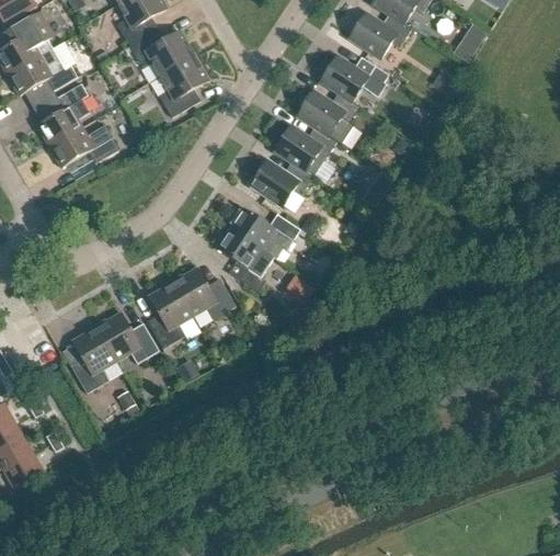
[(0,19),(2,23),(11,18),(35,3),(33,0),(0,0),(0,19)]
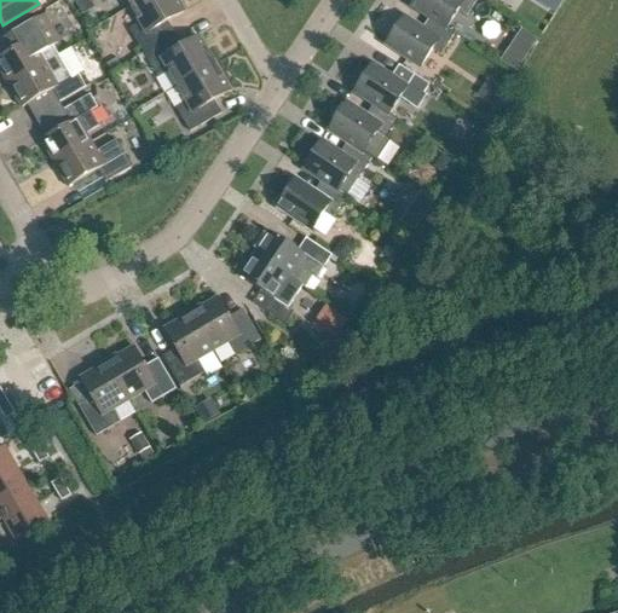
[(183,7),(178,0),(133,0),(130,3),(139,19),(130,25),(143,48),(174,30),(167,17),(183,7)]
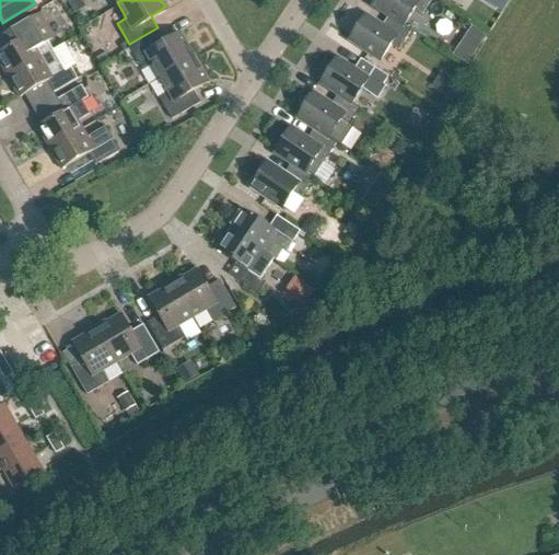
[(372,0),(371,1),(387,12),(403,22),(414,7),(420,12),(428,0),(372,0)]
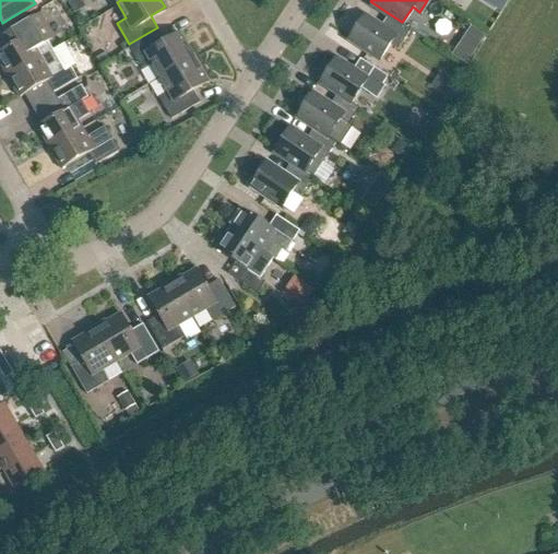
[(0,61),(7,72),(39,54),(35,46),(47,38),(52,35),(45,22),(38,10),(14,24),(0,32),(0,37),(4,45),(0,47),(0,61)]
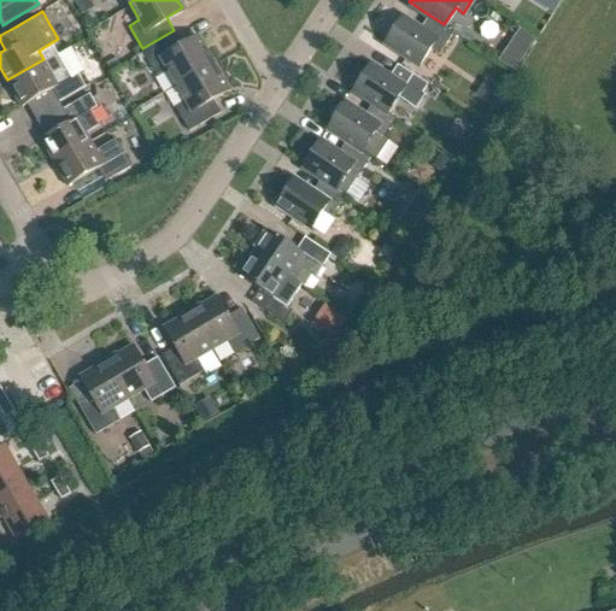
[(438,51),(452,30),(444,24),(427,13),(420,25),(400,13),(383,40),(418,63),(429,46),(438,51)]
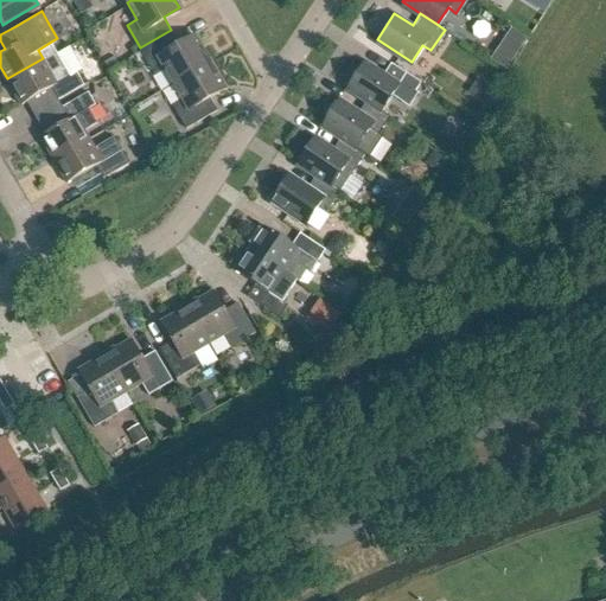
[(499,65),(521,33),(504,23),(483,55),(499,65)]
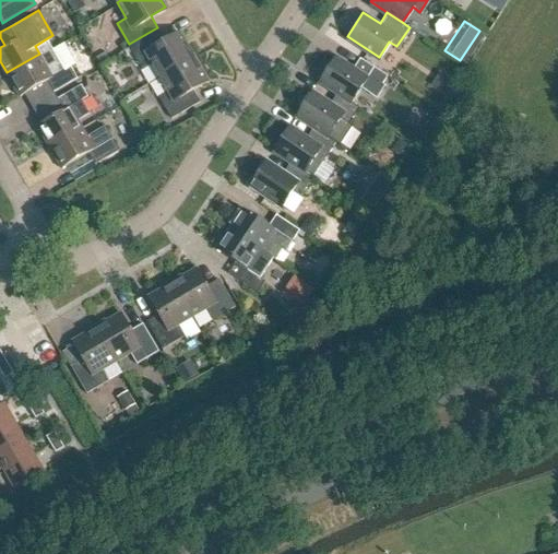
[(164,38),(157,27),(129,44),(141,65),(151,60),(158,74),(192,55),(178,30),(164,38)]
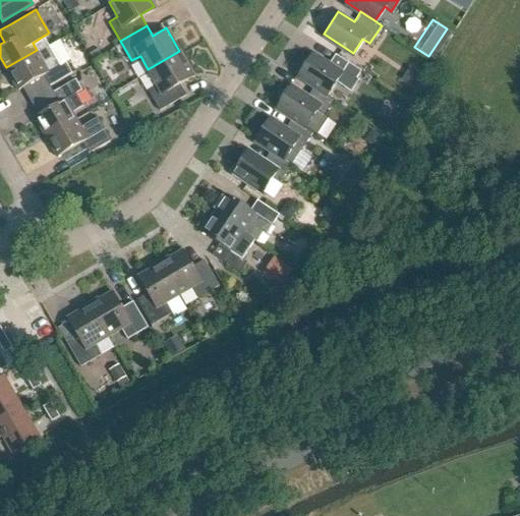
[(33,43),(37,50),(6,67),(17,88),(43,72),(49,83),(71,70),(65,59),(59,62),(44,36),(33,43)]
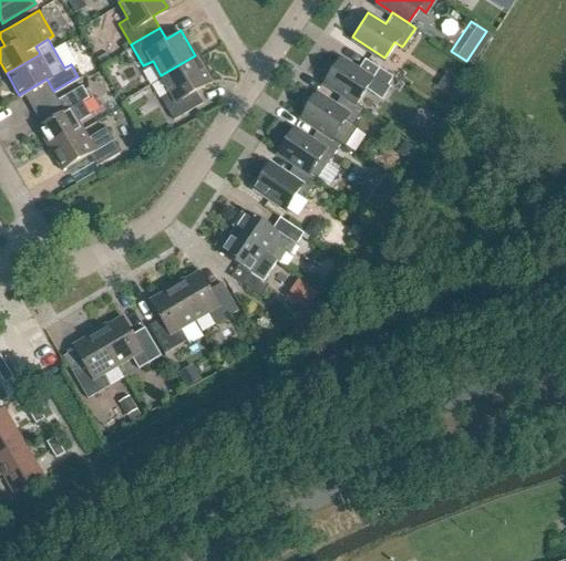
[(211,80),(195,55),(161,75),(170,90),(161,95),(173,117),(202,101),(195,89),(211,80)]
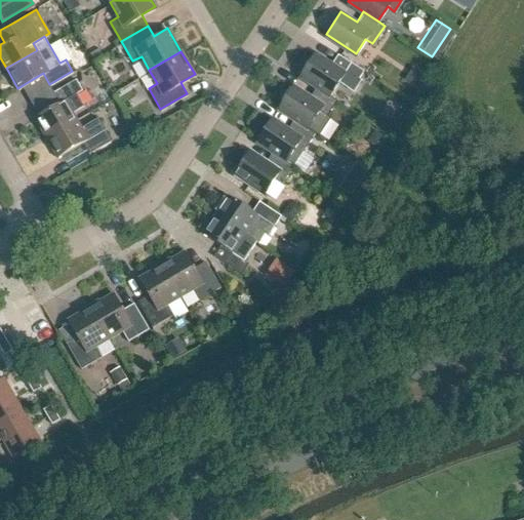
[(329,93),(338,79),(346,84),(358,66),(337,51),(330,63),(314,51),(299,74),(315,84),(329,93)]
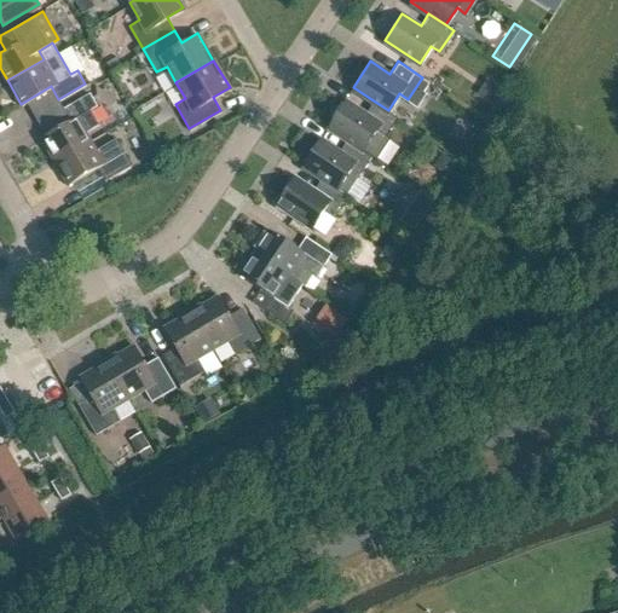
[(98,122),(90,108),(97,103),(90,91),(62,107),(69,119),(40,136),(53,160),(90,138),(85,129),(98,122)]
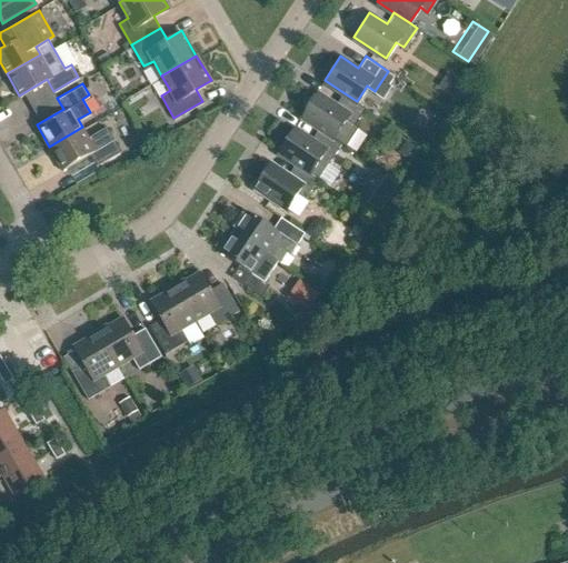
[(334,137),(344,121),(351,127),(365,107),(357,101),(341,91),(335,102),(317,91),(301,116),(318,127),(334,137)]
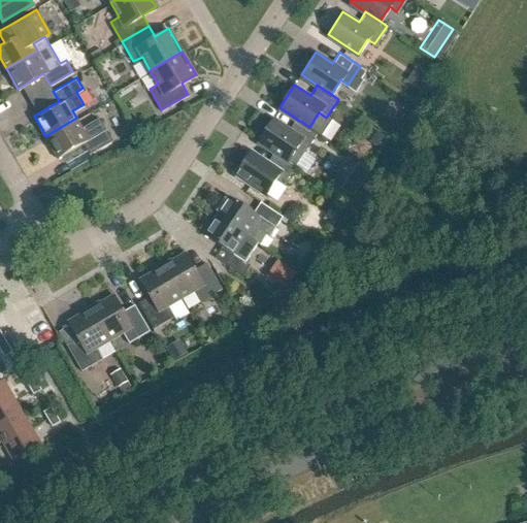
[(98,116),(81,126),(76,118),(45,136),(57,156),(83,141),(89,152),(111,138),(98,116)]
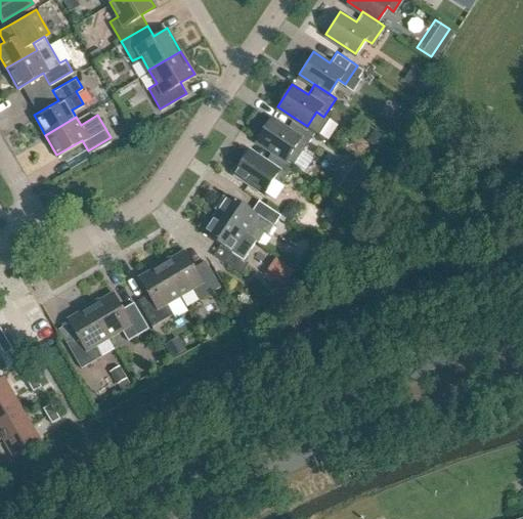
[(386,131),(392,121),(383,115),(377,125),(386,131)]
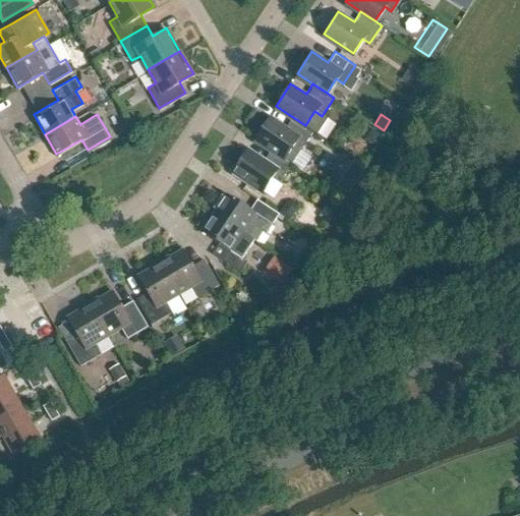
[(284,158),(293,144),(300,148),(312,129),(305,125),(291,116),(285,126),(269,116),(254,138),(270,149),(284,158)]
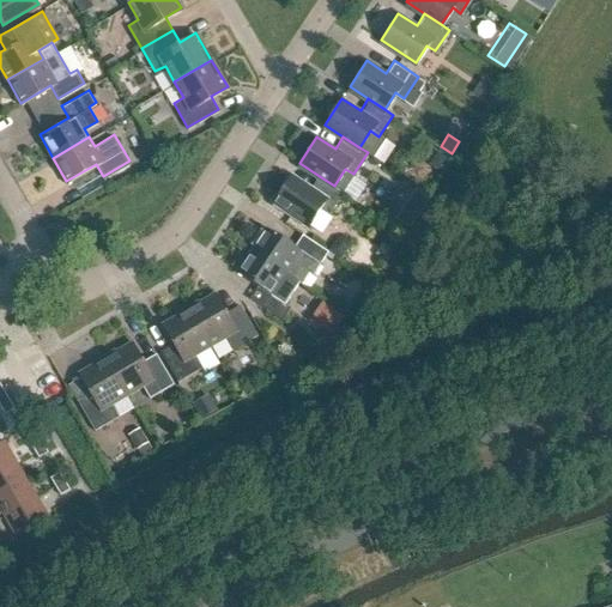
[(440,169),(449,157),(436,147),(428,161),(440,169)]
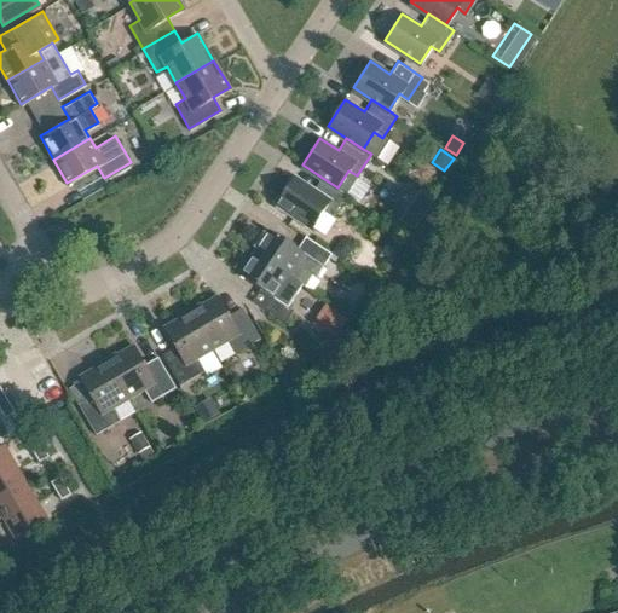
[(312,226),(323,209),(331,214),(346,192),(338,188),(321,177),(313,189),(294,177),(277,202),(312,226)]
